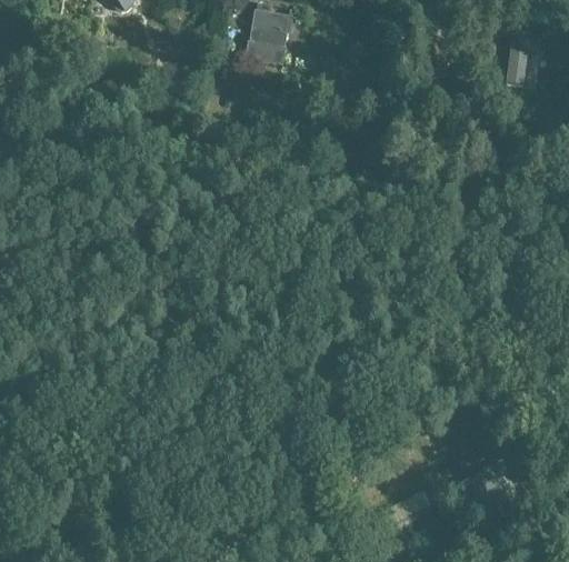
[(255,8),(248,40),(245,58),(282,66),(286,48),(281,47),(283,32),(289,33),(292,14),(255,8)]
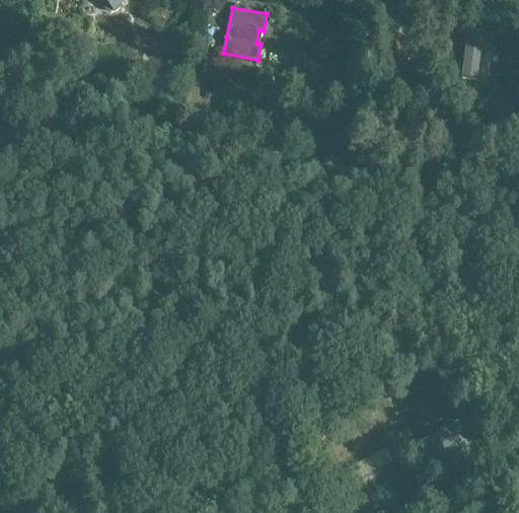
[(491,37),(471,34),(467,80),(490,81),(492,50),(490,50),(491,37)]
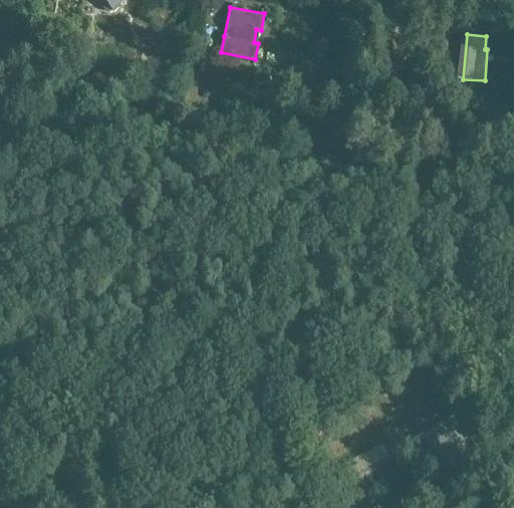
[(455,414),(406,439),(427,479),(476,455),(455,414)]
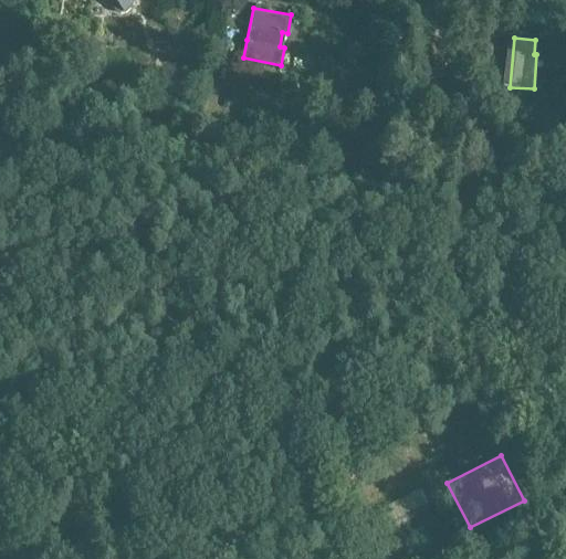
[(420,486),(364,516),(377,539),(432,509),(420,486)]
